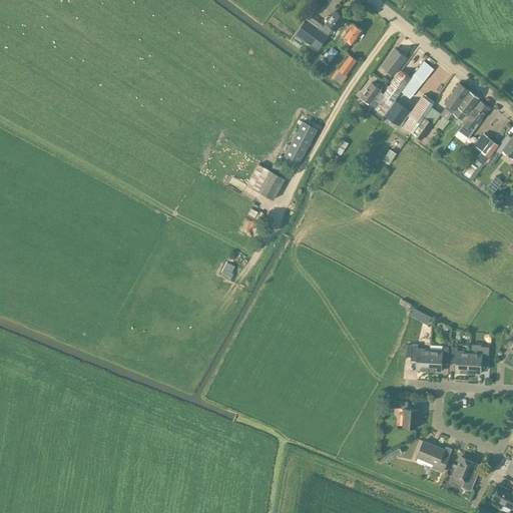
[(337,30),(346,17),(336,10),(332,16),(330,16),(328,16),(327,16),(326,17),(325,18),(325,19),(325,21),(325,22),(327,24),(325,26),(321,24),(318,28),(306,19),(295,35),(307,44),(308,43),(319,50),(329,35),(328,35),(334,27),(337,30)]
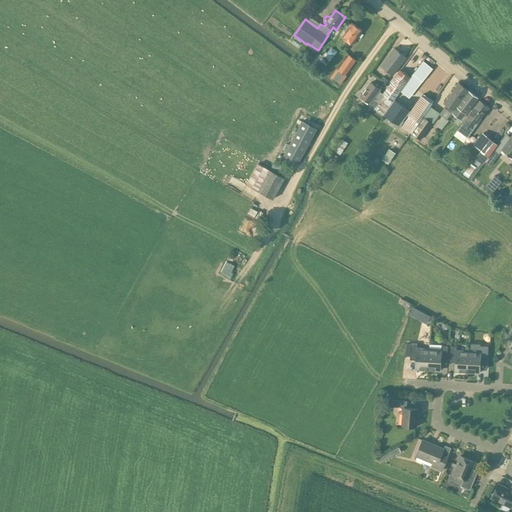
[(352,23),(337,44),(345,50),(351,43),(352,44),(363,30),(352,23)]
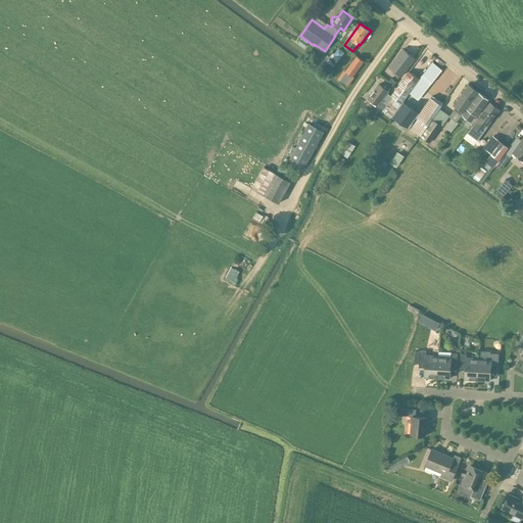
[(324,60),(334,66),(343,52),(338,48),(334,53),(332,52),(329,56),(327,55),(324,60)]
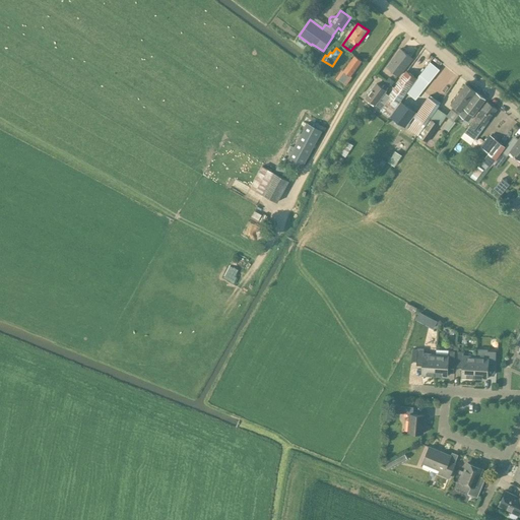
[(399,75),(413,58),(401,49),(387,66),(399,75)]
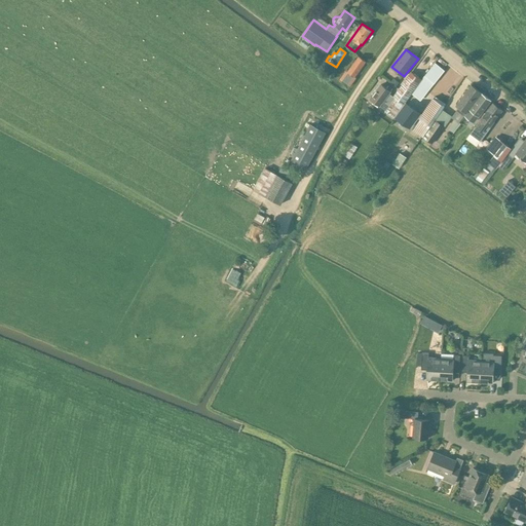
[(354,77),(366,62),(359,57),(347,71),(346,71),(339,79),(349,86),(357,78),(354,77)]
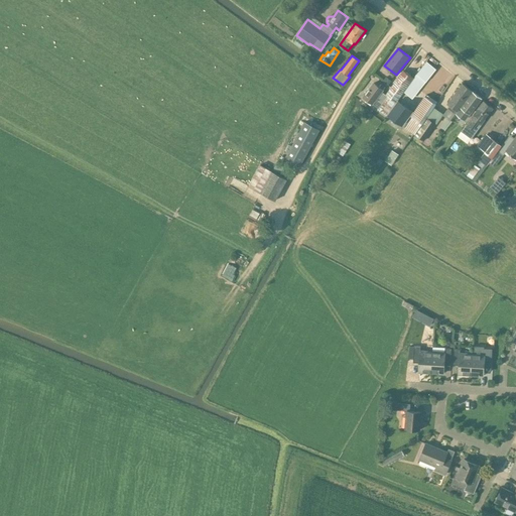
[(426,61),(416,75),(404,92),(412,99),(425,82),(436,70),(426,61)]
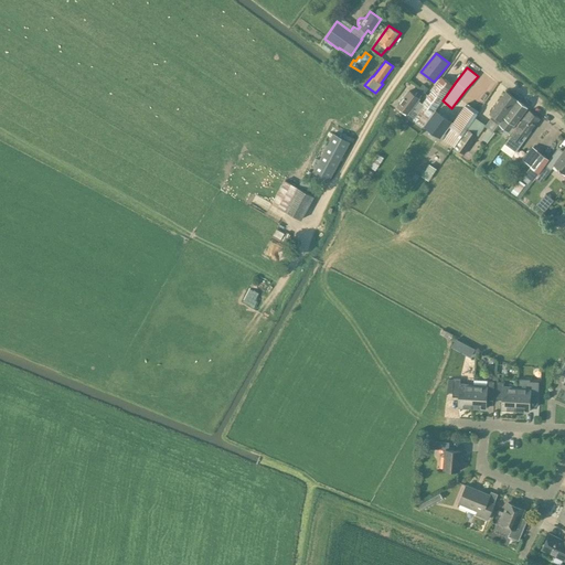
[(423,104),(424,105),(414,118),(413,119),(423,127),(452,85),(441,77),(423,104)]
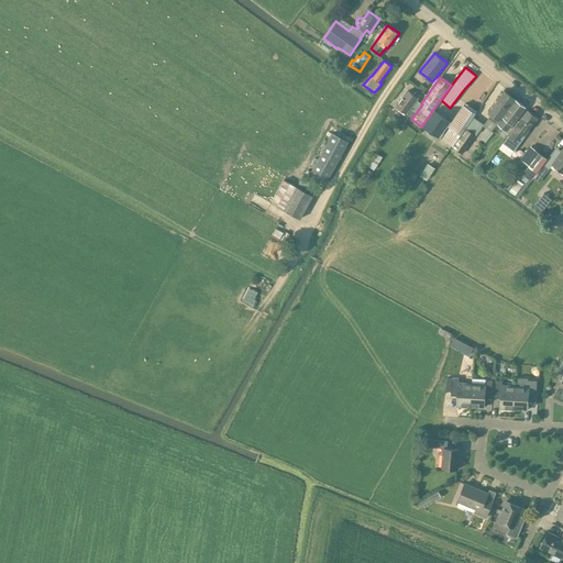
[(417,100),(418,98),(420,96),(416,92),(414,95),(408,91),(397,106),(400,109),(407,113),(412,118),(422,105),(421,103),(417,100)]
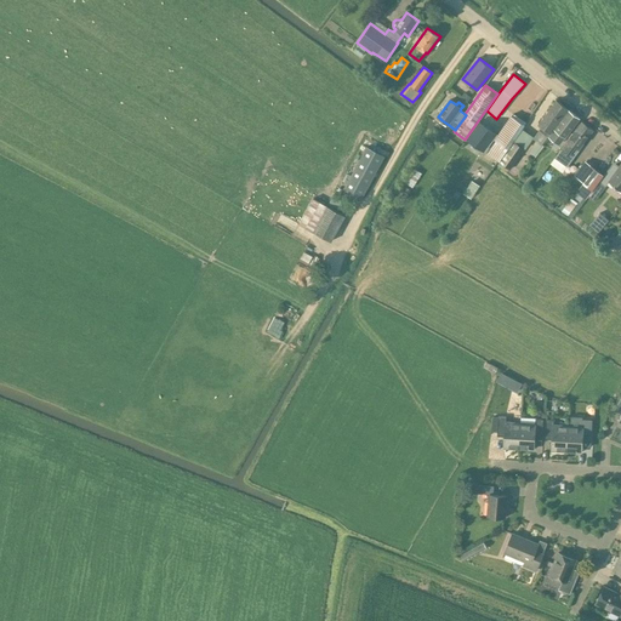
[(540,124),(542,125),(533,138),(542,144),(568,109),(557,101),(540,124)]
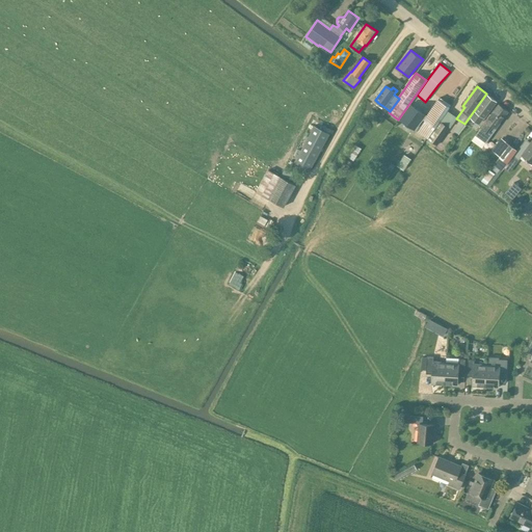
[(479,125),(497,101),(487,95),(476,110),(476,109),(470,117),(479,125)]
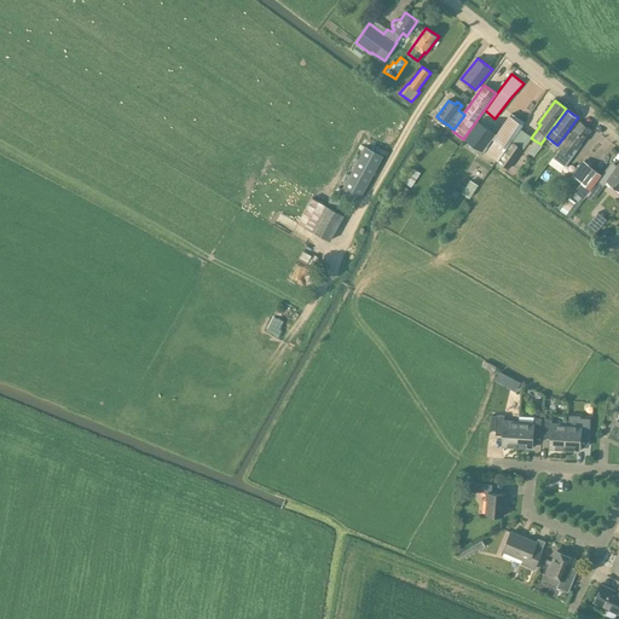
[(495,140),(485,152),(497,161),(505,150),(504,149),(505,148),(505,149),(524,125),(522,125),(525,121),(514,113),(512,116),(510,115),(493,139),(495,140)]
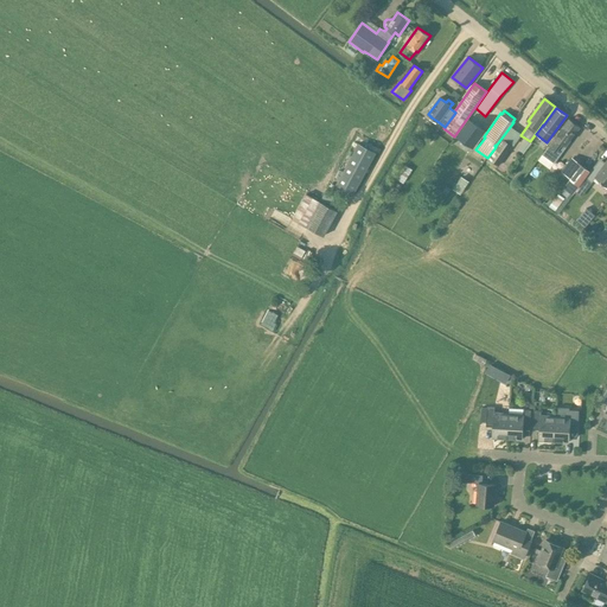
[(457,135),(467,142),(473,147),(486,132),(479,127),(468,119),(457,135)]
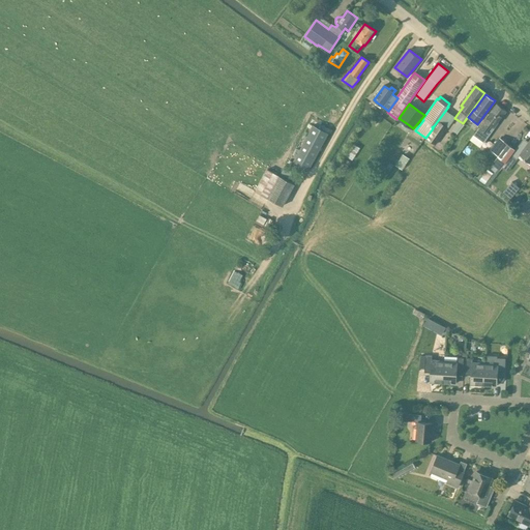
[(483,142),(495,127),(506,111),(497,105),(474,135),(483,142)]
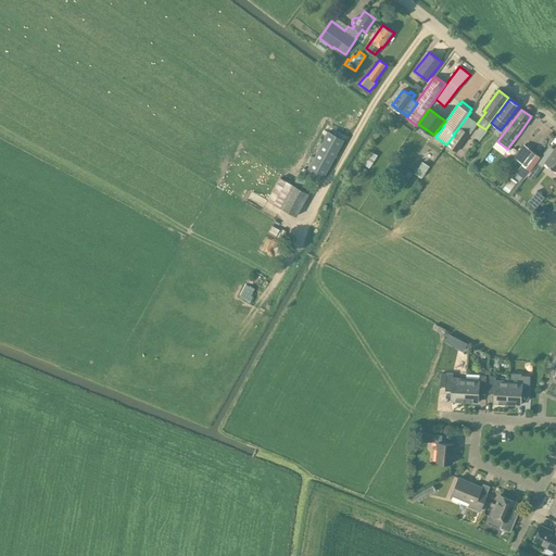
[(457,152),(470,134),(459,127),(446,146),(457,152)]
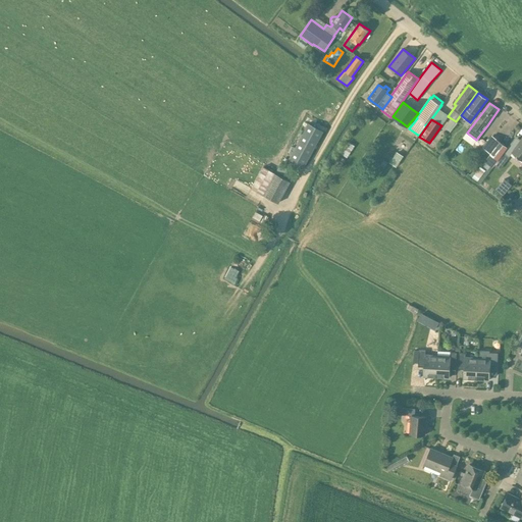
[(305,167),(323,131),(308,123),(290,160),(305,167)]
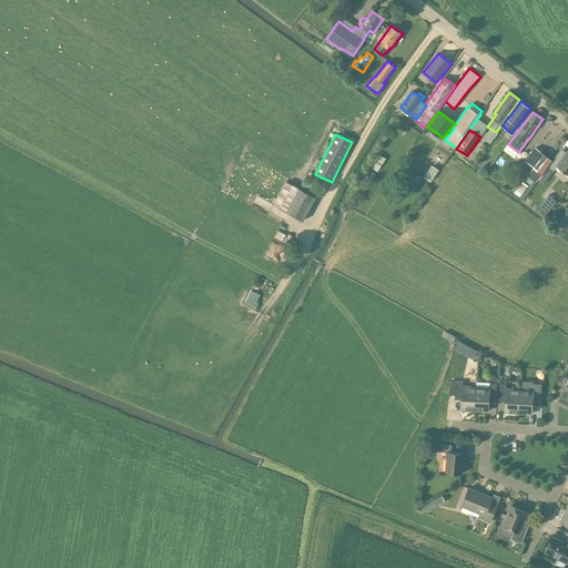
[(535,148),(525,161),(534,166),(533,168),(534,168),(524,181),(523,181),(515,192),(520,195),(528,185),(531,186),(551,160),(544,153),(544,154),(535,148)]
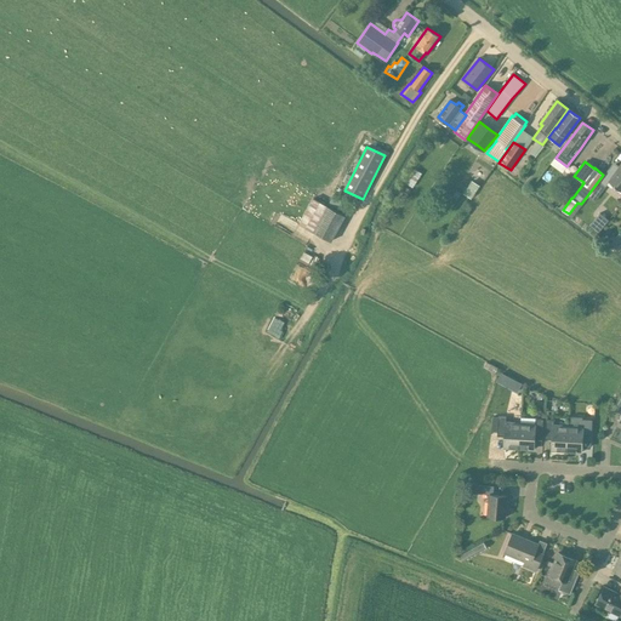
[(605,186),(609,181),(620,189),(620,165),(615,174),(609,169),(599,182),(605,186)]
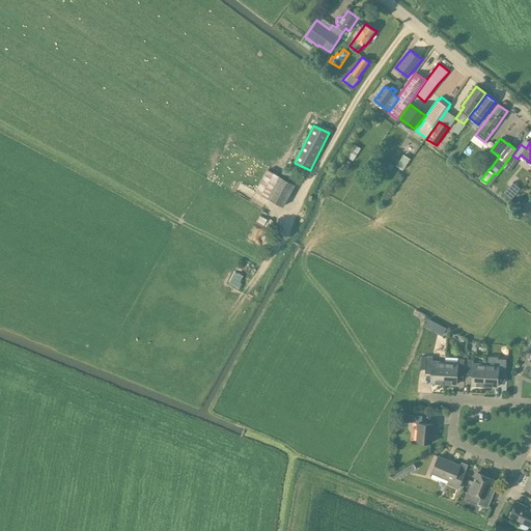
[(353,161),(361,148),(355,144),(346,157),(353,161)]
